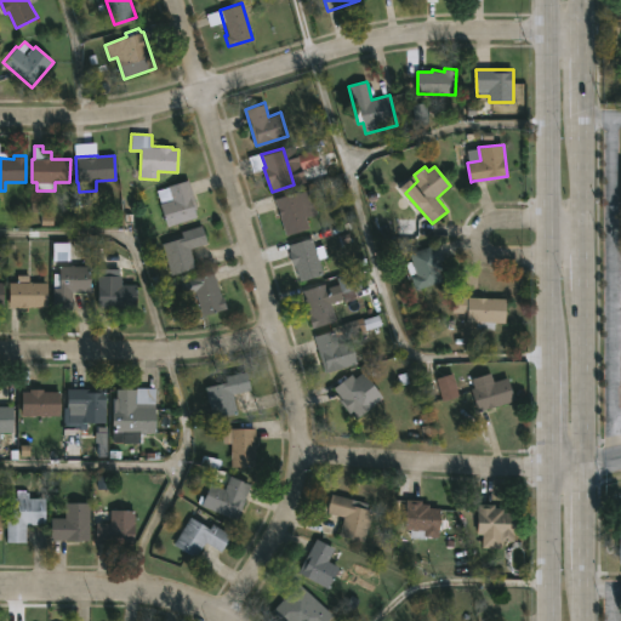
[(198,217),(167,226),(158,191),(189,180),(197,208),(195,209),(198,217)]
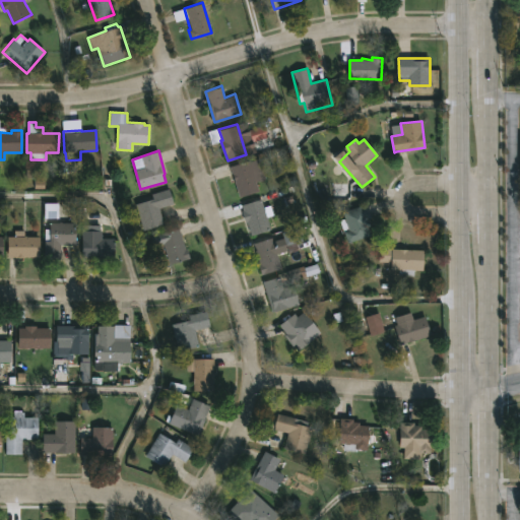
[(249,159),(258,191),(241,196),(234,177),(235,177),(232,166),(249,159)]
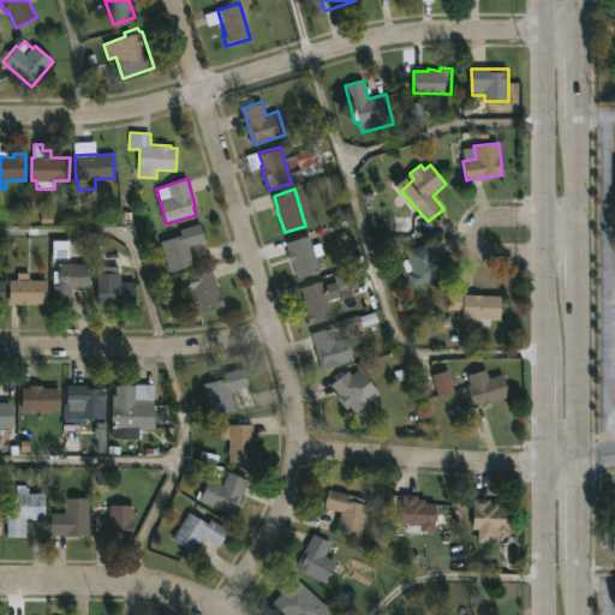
[(189,245),(193,264),(169,272),(161,240),(181,234),(180,228),(199,222),(206,240),(189,245)]
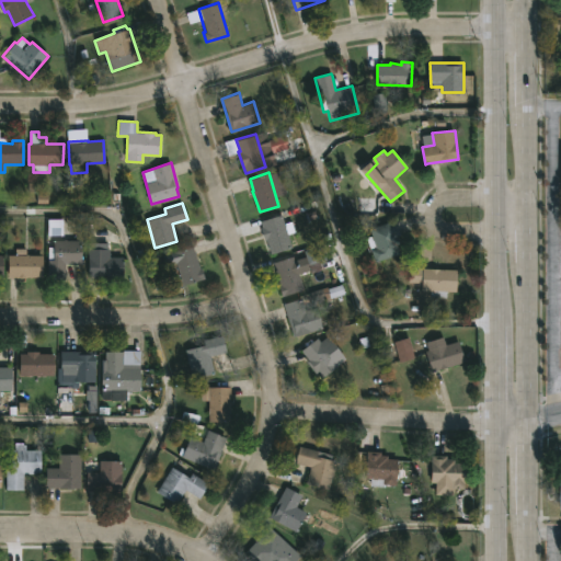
[(283,215),(285,224),(293,221),(296,232),(288,235),(293,248),(271,254),(266,240),(264,241),(261,228),(263,228),(261,221),(283,215)]
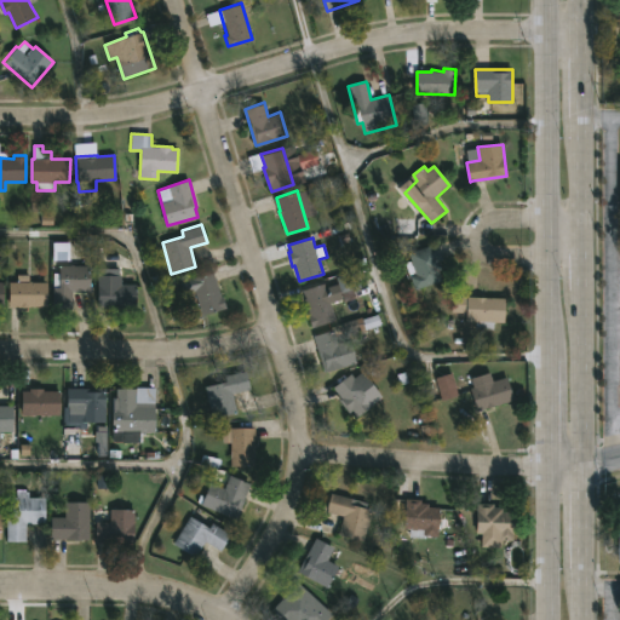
[(443,281),(414,290),(414,288),(412,288),(403,263),(409,260),(407,253),(438,242),(445,265),(438,267),(443,281)]
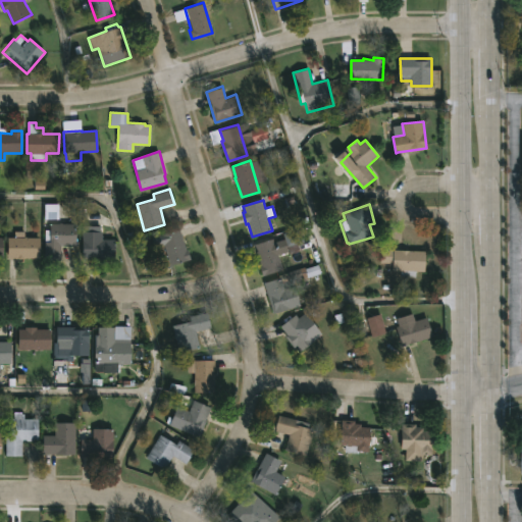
[(61,222),(74,223),(74,246),(60,246),(60,260),(45,259),(45,229),(50,229),(50,223),(61,222)]
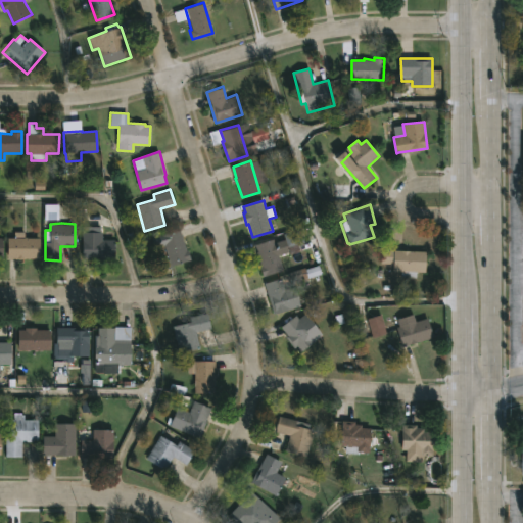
[(183,236),(191,259),(171,266),(164,244),(155,247),(152,238),(180,229),(183,236)]
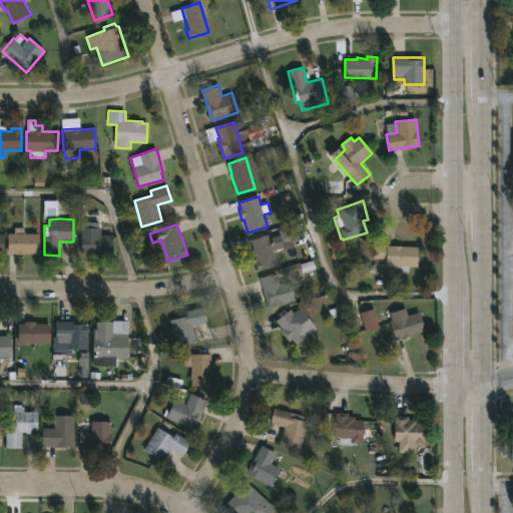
[(25,228),(25,232),(26,233),(40,233),(40,253),(15,254),(15,252),(7,253),(7,233),(15,232),(15,227),(25,227),(25,228)]
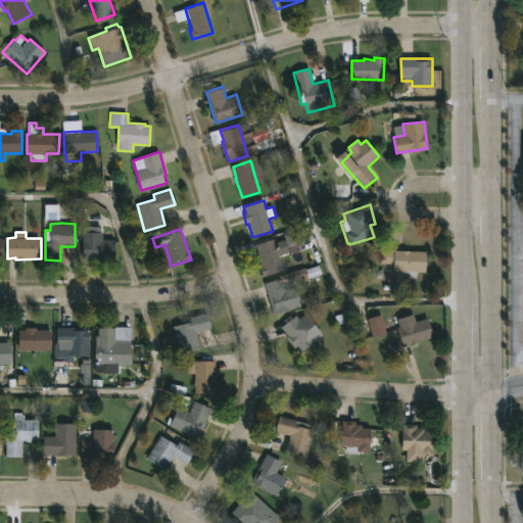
[(103,232),(103,240),(114,240),(114,258),(107,258),(107,262),(93,262),(93,259),(83,259),(83,232),(103,232)]
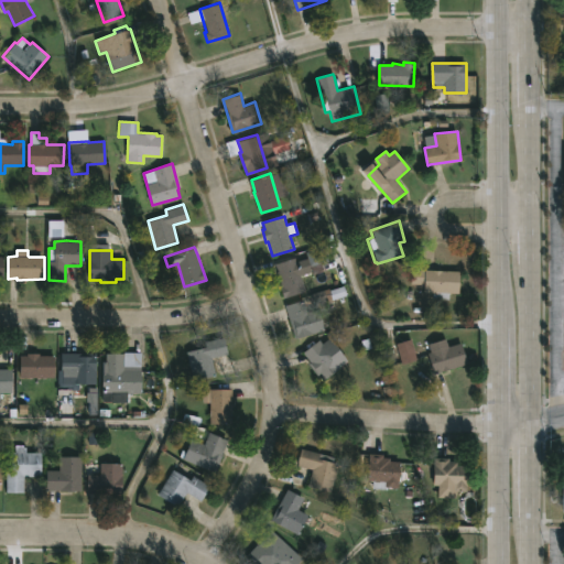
[(305,291),(284,297),(281,288),(282,286),(275,263),(295,258),(305,291)]
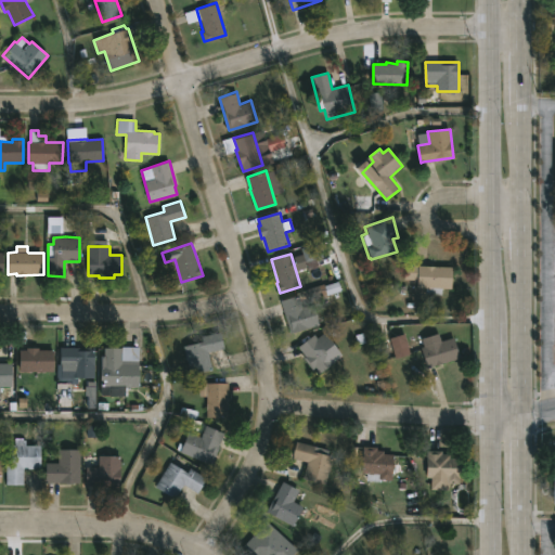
[(452,267),(452,287),(442,287),(442,293),(426,293),(426,287),(417,287),(417,280),(403,279),(404,266),(452,267)]
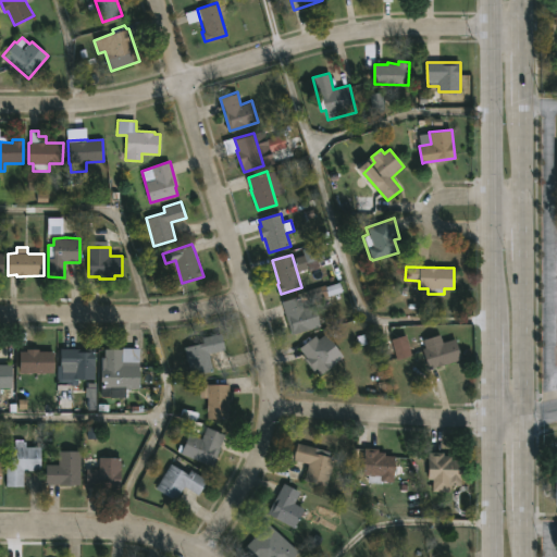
[(300,301),(302,308),(313,305),(320,325),(292,334),(282,301),(299,296),(300,301)]
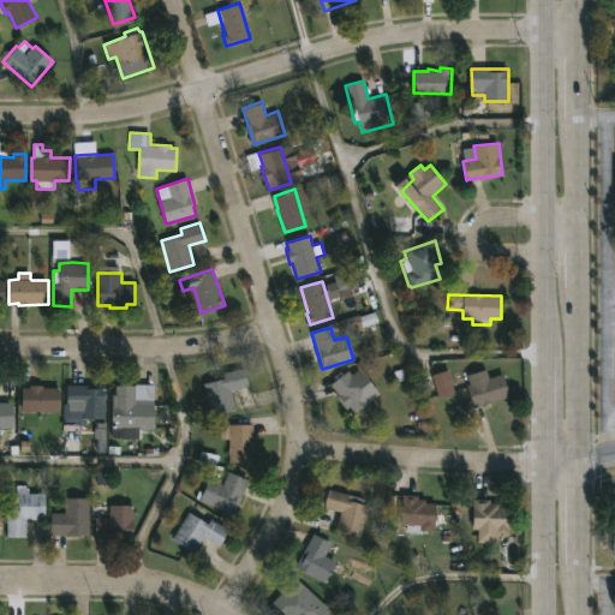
[(231,389),(236,408),(210,415),(204,394),(207,394),(203,382),(224,378),(222,372),(244,368),(248,386),(231,389)]
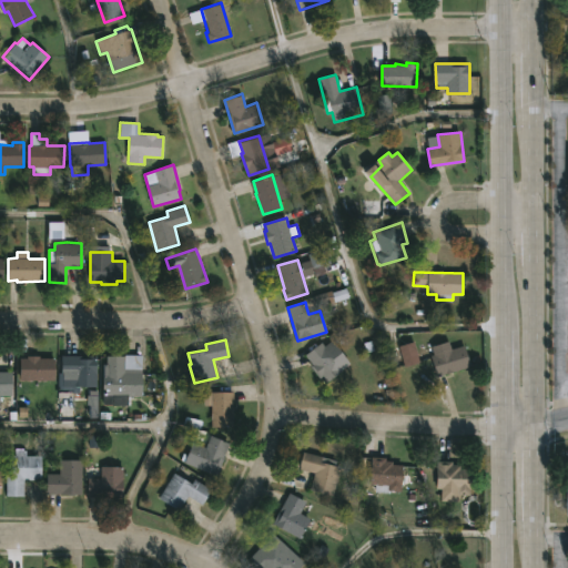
[(332,341),(350,364),(326,384),(304,355),(322,342),(324,346),(332,341)]
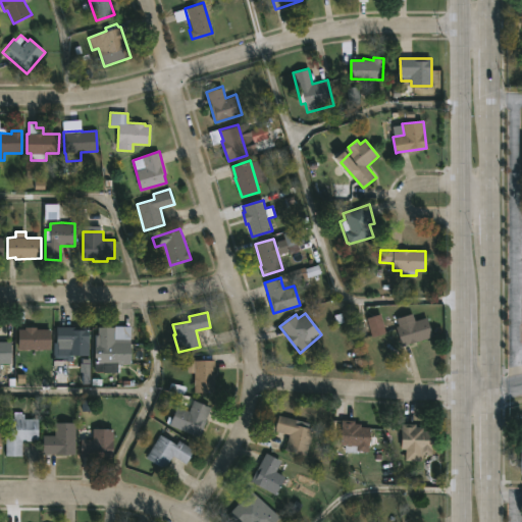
[(413,313),(416,321),(426,318),(432,336),(402,347),(396,327),(400,326),(397,318),(413,313)]
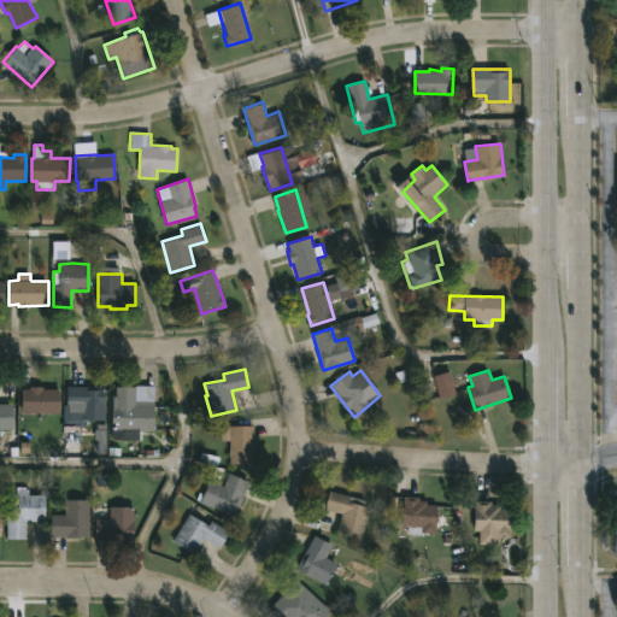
[(450,401),(441,403),(434,376),(450,371),(458,398),(450,401)]
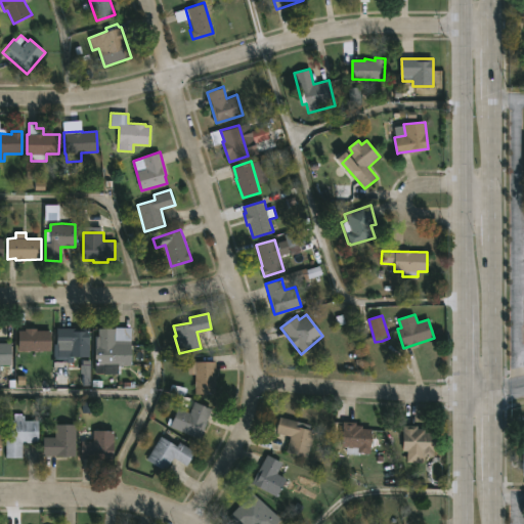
[(89,329),(89,356),(69,356),(69,346),(56,346),(57,328),(89,329)]
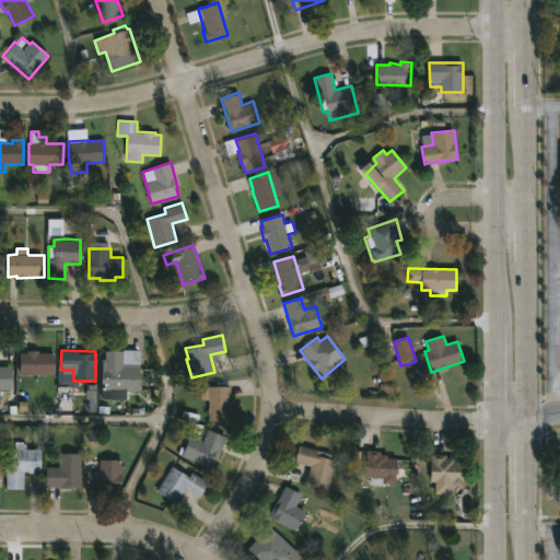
[(125,400),(102,400),(102,369),(105,369),(105,351),(141,350),(140,391),(127,391),(127,400),(125,400)]
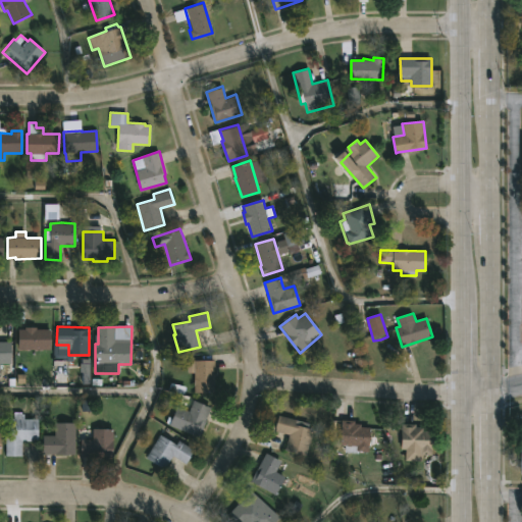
[(36,327),(36,329),(50,329),(50,350),(18,350),(17,329),(36,327)]
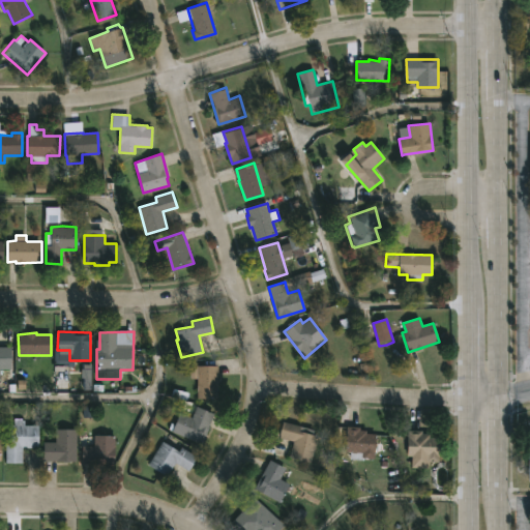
[(11,369),(0,367),(0,347),(10,347),(11,369)]
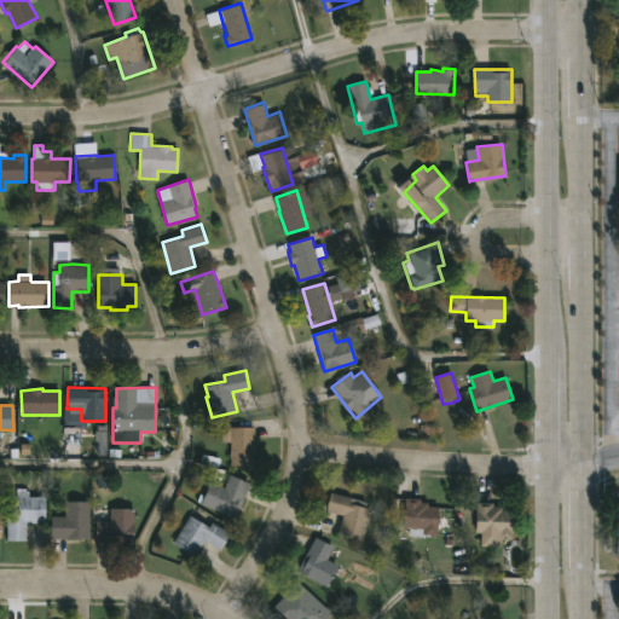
[(255,437),(255,466),(231,466),(231,443),(224,443),(224,427),(255,427),(255,437)]
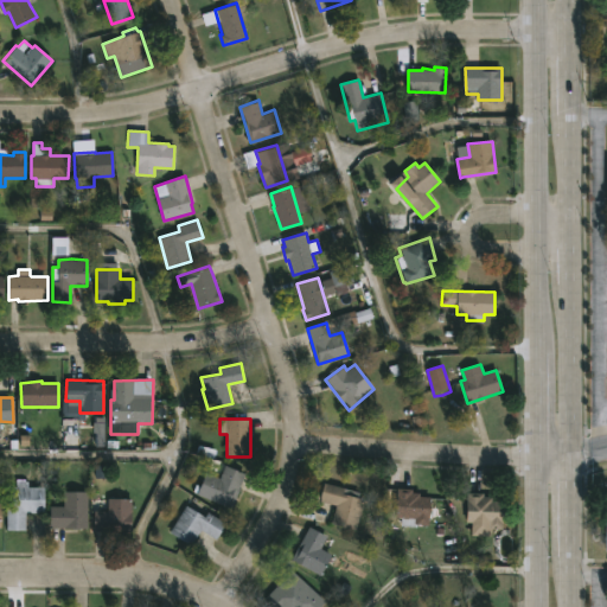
[(246,477),(231,510),(198,496),(199,493),(193,491),(197,485),(200,486),(206,473),(221,479),(225,466),(247,474),(246,477)]
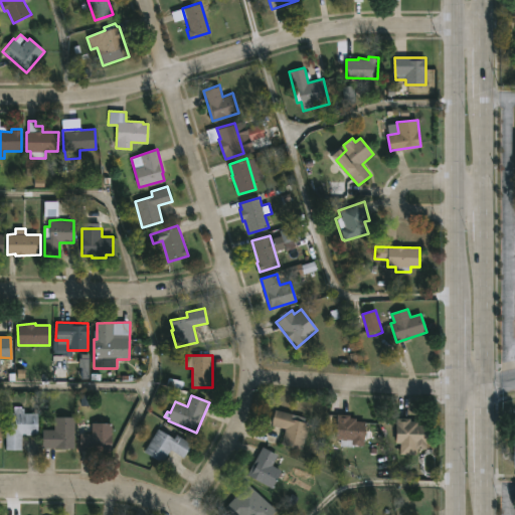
[(36,413),(35,435),(21,434),(20,450),(5,450),(5,432),(10,432),(11,413),(14,413),(14,408),(24,408),(24,413),(36,413)]
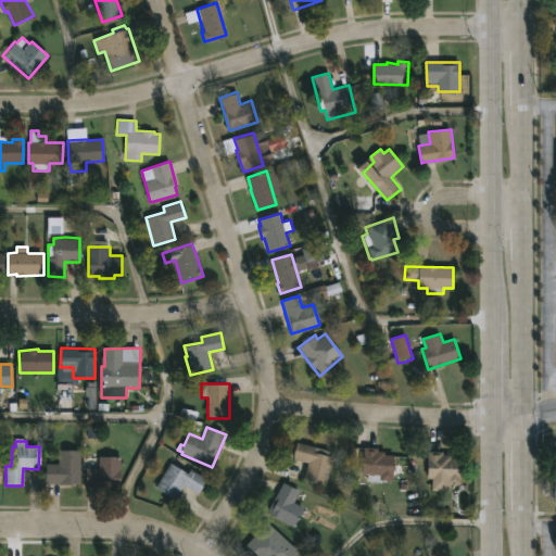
[(333,458),(326,487),(303,481),(308,464),(292,459),(297,442),(330,451),(328,457),(333,458)]
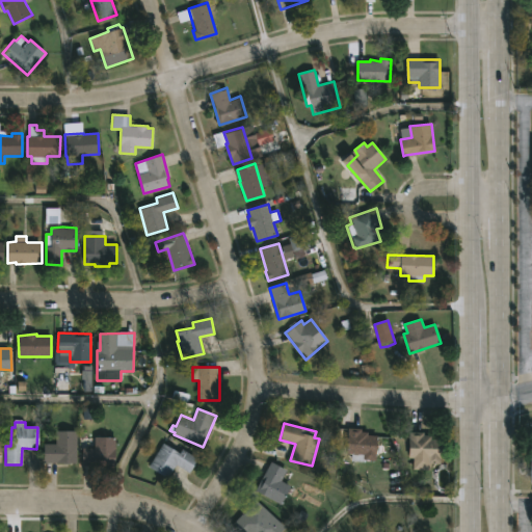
[(377,436),(375,460),(365,459),(365,462),(351,461),(351,453),(346,453),(348,428),(362,429),(361,431),(367,432),(367,435),(377,436)]
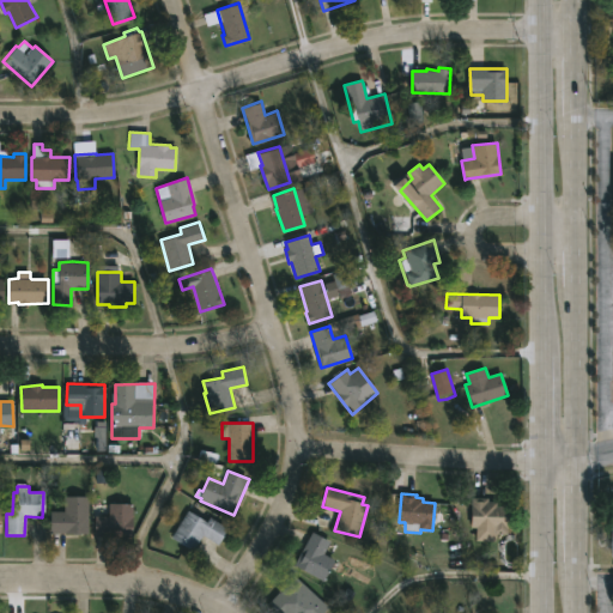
[(89,497),(87,535),(50,534),(50,511),(65,511),(65,497),(89,497)]
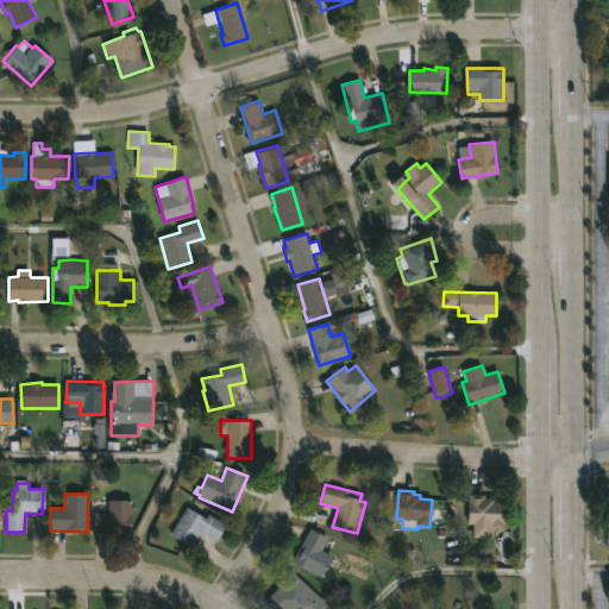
[(504,501),(503,531),(494,529),(494,533),(476,533),(476,523),(469,523),(470,495),(485,495),(485,497),(498,498),(498,501),(504,501)]
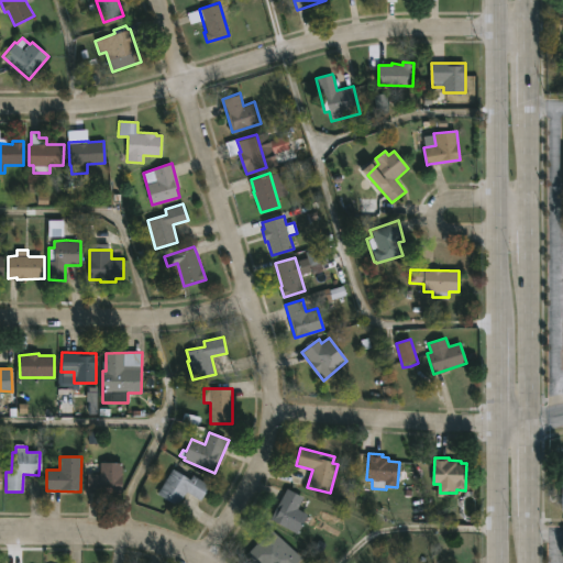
[(122,462),(121,494),(87,493),(88,474),(100,475),(100,462),(122,462)]
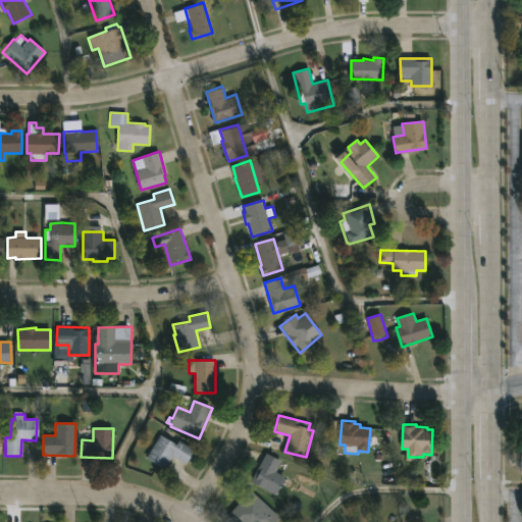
[(173,444),(175,445),(178,440),(194,451),(186,464),(173,456),(164,470),(146,458),(161,434),(173,444)]
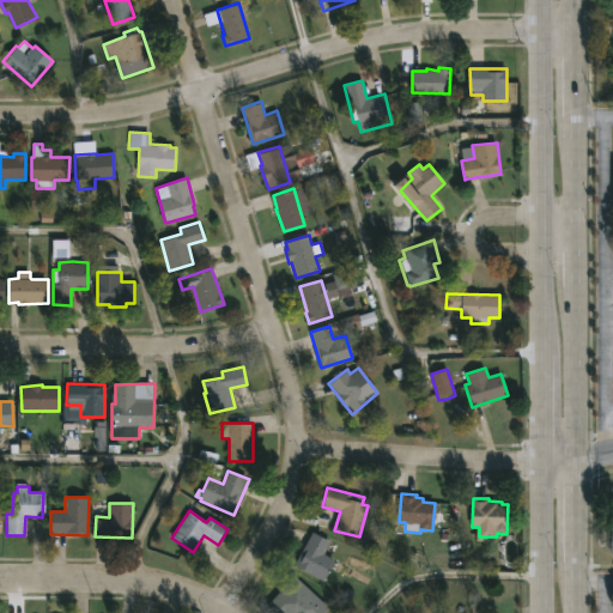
[(331,568),(322,582),(295,566),(313,533),(331,544),(325,554),(335,560),(331,568)]
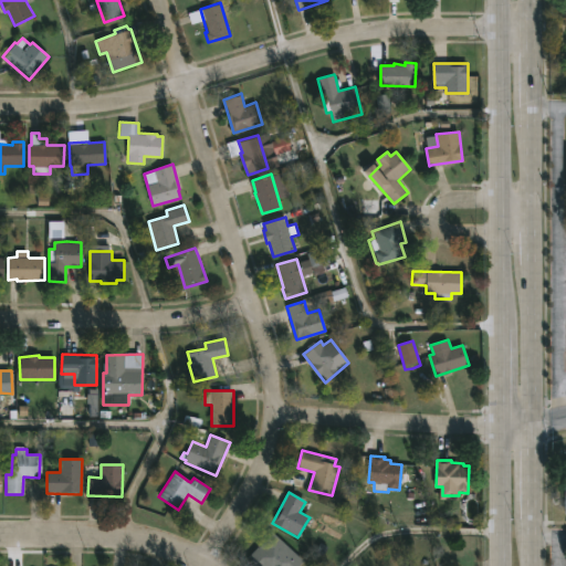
[(270,532),(272,532),(296,555),(291,561),(296,565),(257,565),(248,557),(270,532)]
